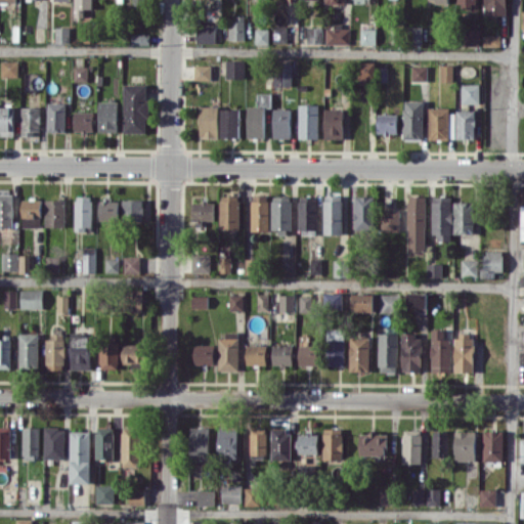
[(92,0),(74,0),(75,14),(93,14),(92,0)]
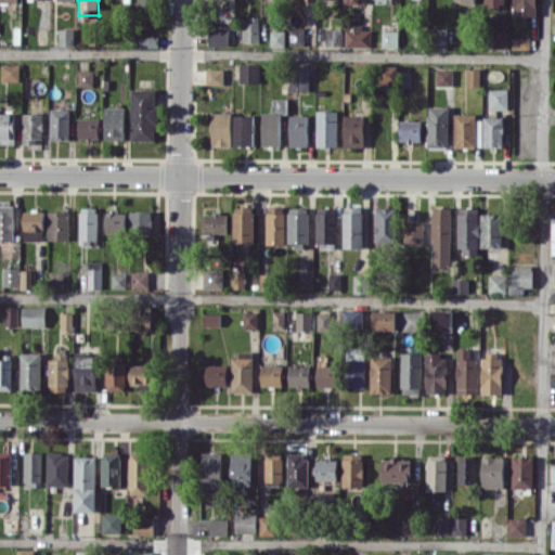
[(536,0),(513,0),(514,15),(537,15),(536,0)]
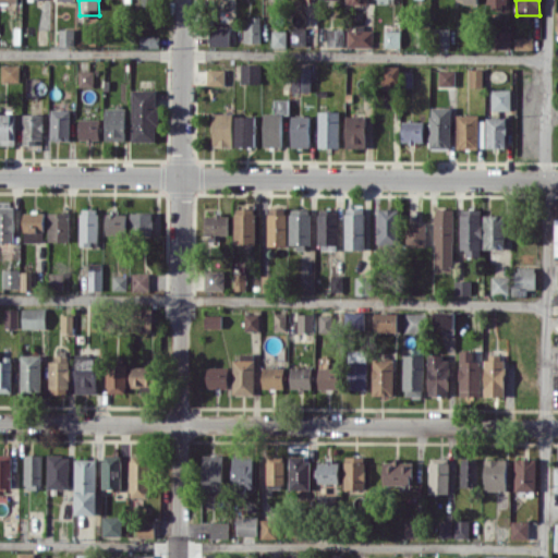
[(244,43),(261,41),(261,19),(243,19),(244,43)]
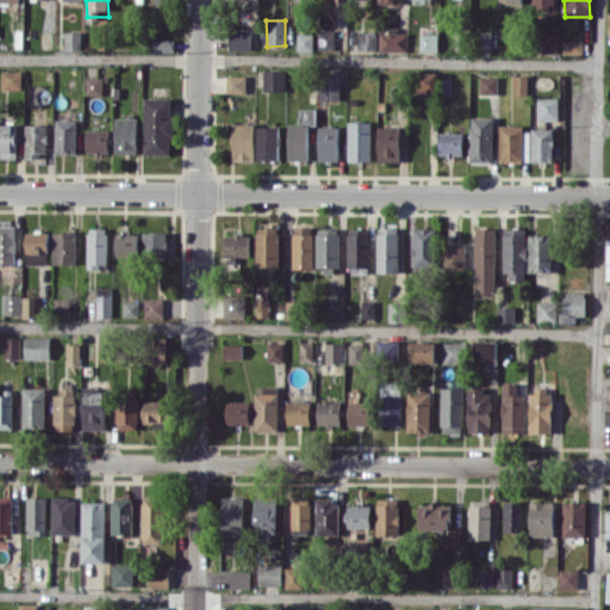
[(250,26),(229,27),(229,49),(251,49),(250,26)]
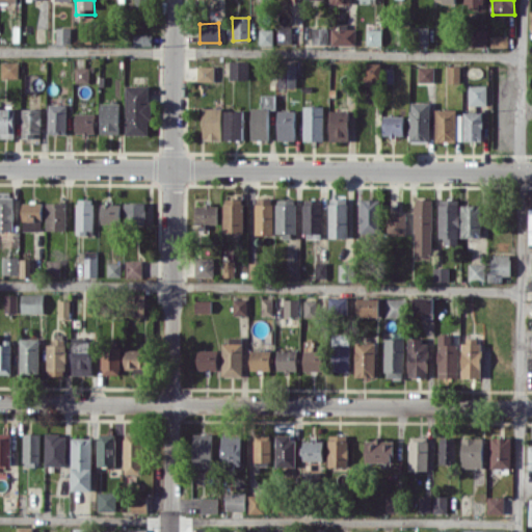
[(277,44),(292,44),(291,25),(277,26),(277,44)]
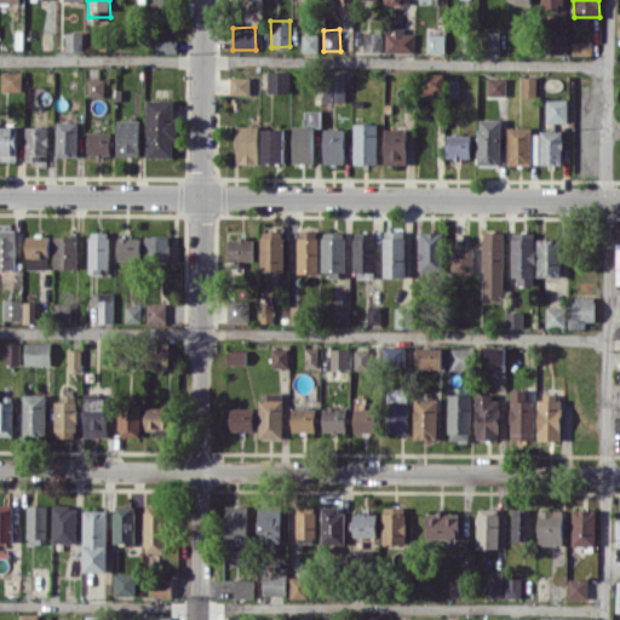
[(414,51),(413,33),(405,33),(405,30),(385,30),(386,52),(414,51)]
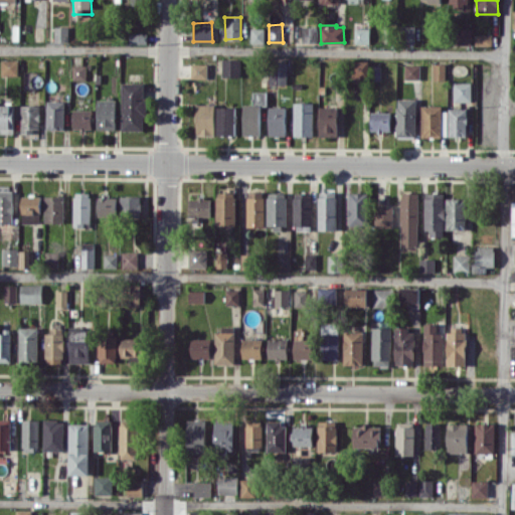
[(67,41),(68,26),(54,26),(54,41),(67,41)]
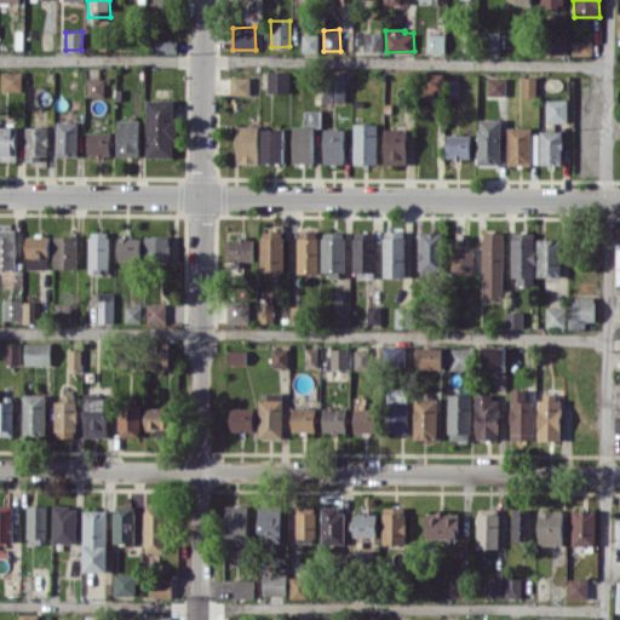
[(363,50),(382,51),(382,32),(365,32),(363,50)]
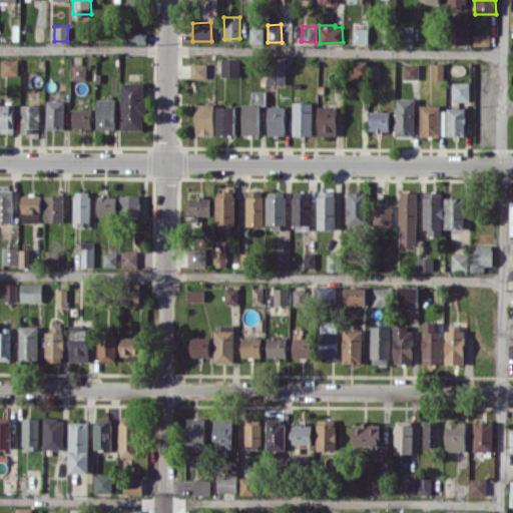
[(264,28),(249,28),(250,45),(264,44),(264,28)]
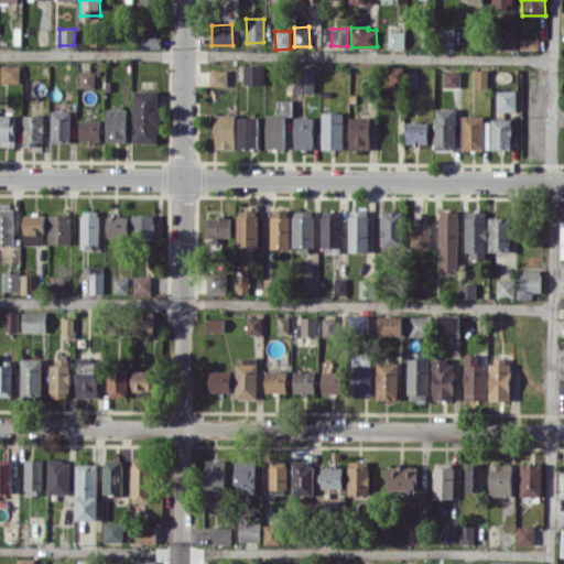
[(388,46),(404,46),(404,31),(388,31),(388,46)]
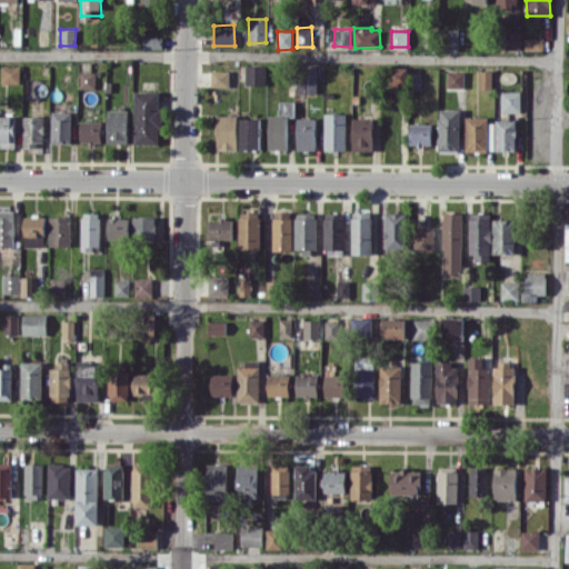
[(521,32),(502,32),(502,49),(521,49),(521,32)]
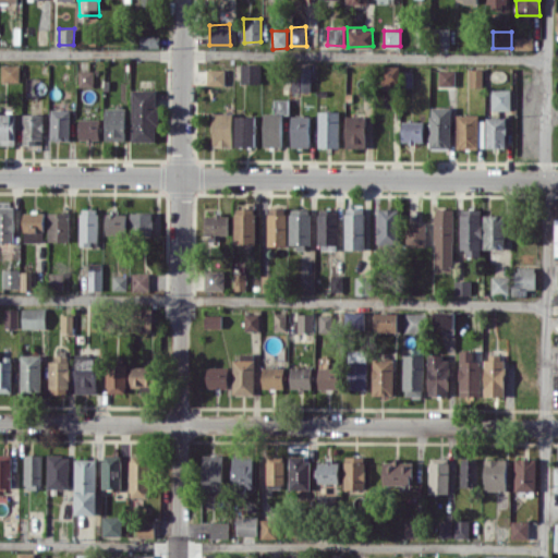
[(159,35),(141,35),(141,47),(159,47),(159,35)]
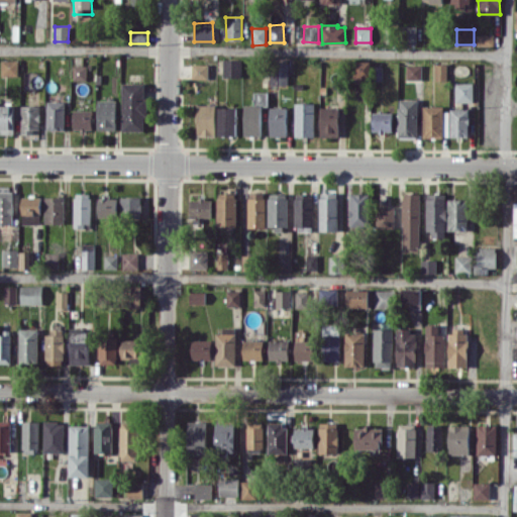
[(494,34),(478,34),(478,45),(494,45),(494,34)]
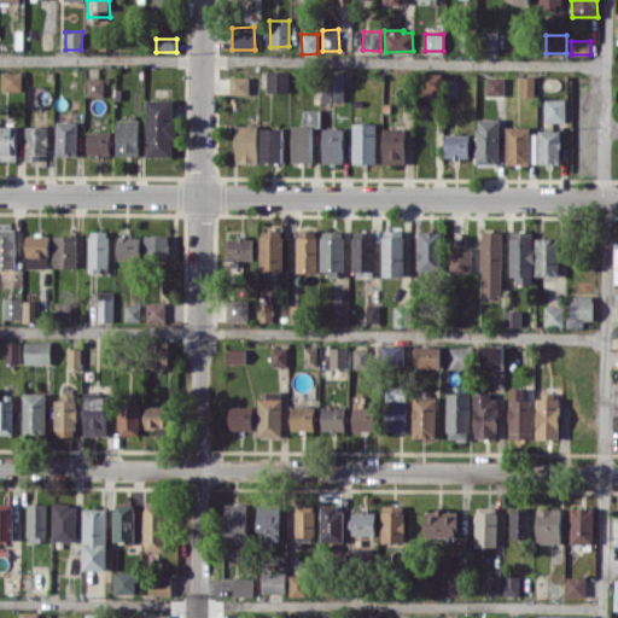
[(287,92),(289,70),(267,70),(267,91),(287,92)]
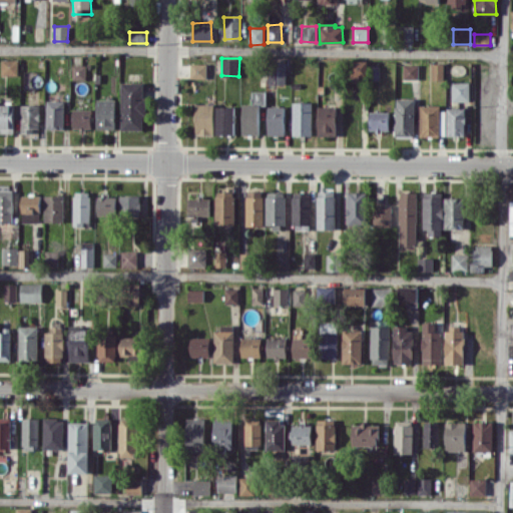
[(19,59),(2,59),(1,74),(18,75),(19,59)]
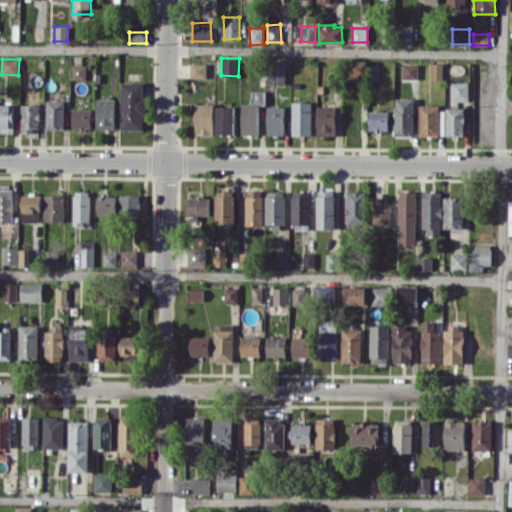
[(367,60),(349,60),(350,81),(368,81),(367,60)]
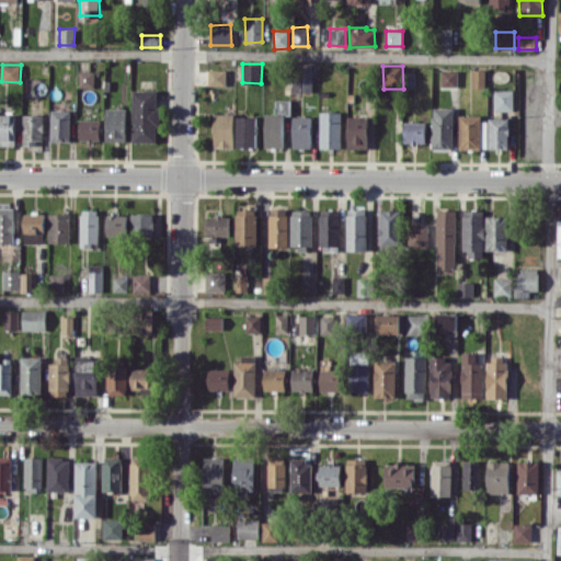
[(312,92),(312,68),(293,68),(293,92),(312,92)]
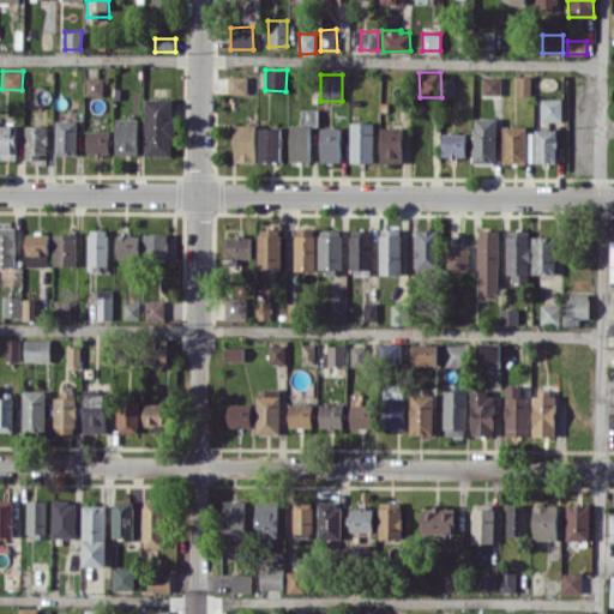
[(247,94),(247,76),(228,76),(228,94),(247,94)]
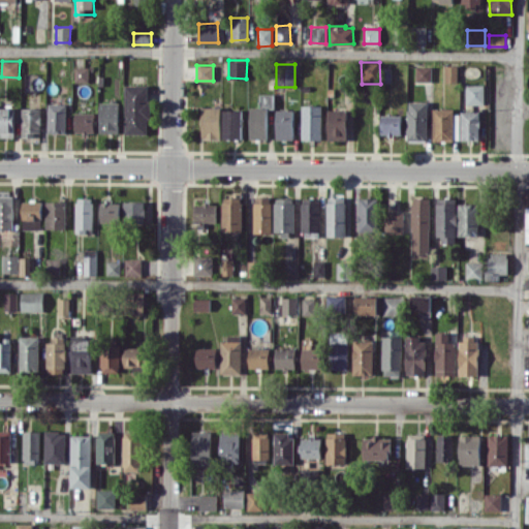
[(458,65),(444,65),(445,82),(458,82),(458,65)]
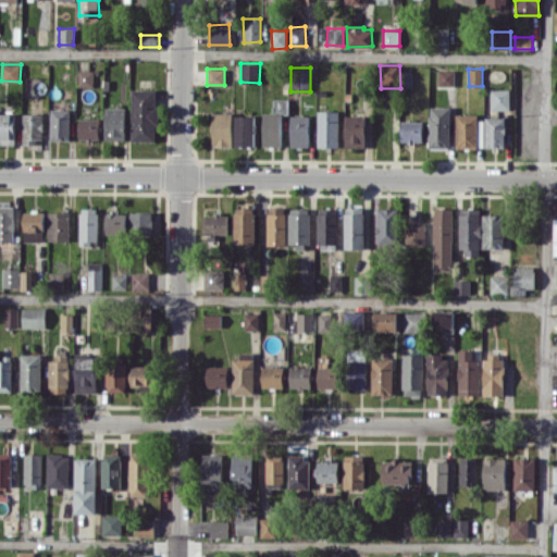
[(93,70),(78,71),(79,87),(94,86),(93,70)]
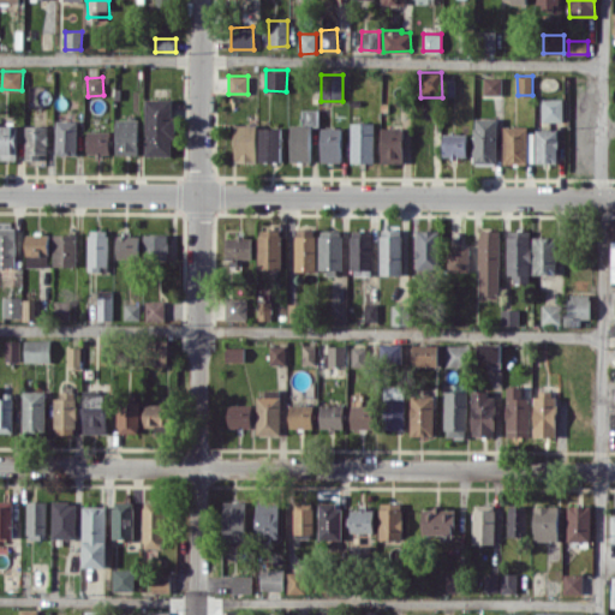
[(502,94),(502,77),(484,77),(484,94),(502,94)]
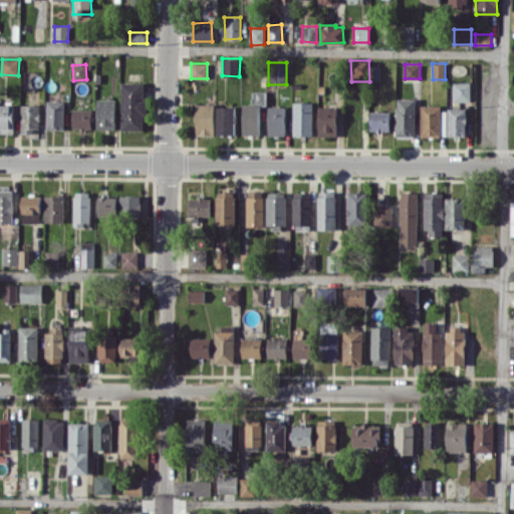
[(470,81),(452,82),(452,100),(470,100),(470,81)]
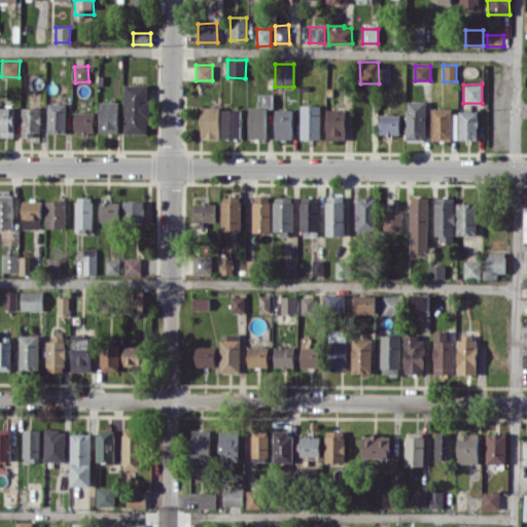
[(125,84),(125,133),(147,133),(148,84),(125,84)]
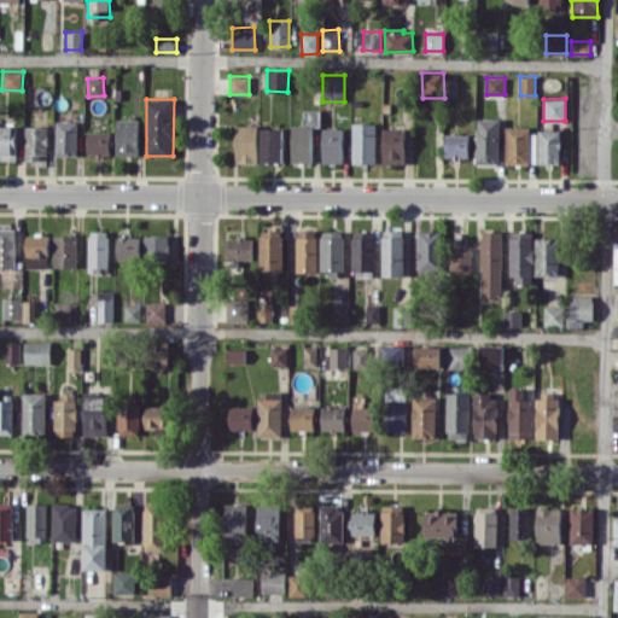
[(292,162),(313,162),(313,126),(320,126),(320,110),(303,109),(303,124),(292,124),(292,162)]
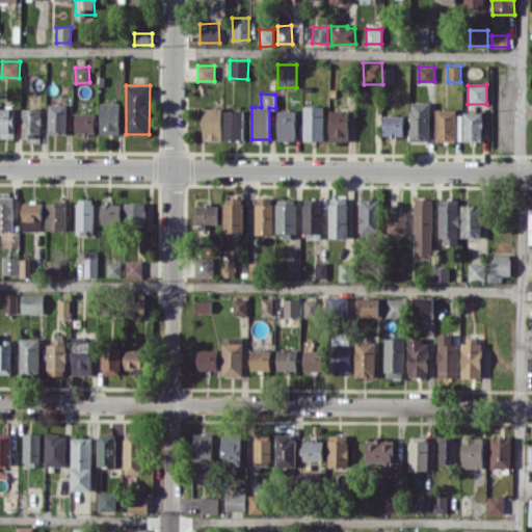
[(100,133),(120,134),(121,103),(101,102),(100,133)]
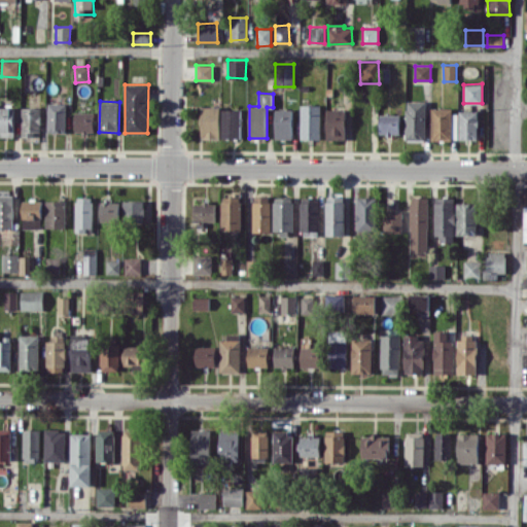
[(426,101),(407,101),(406,139),(425,140),(426,101)]
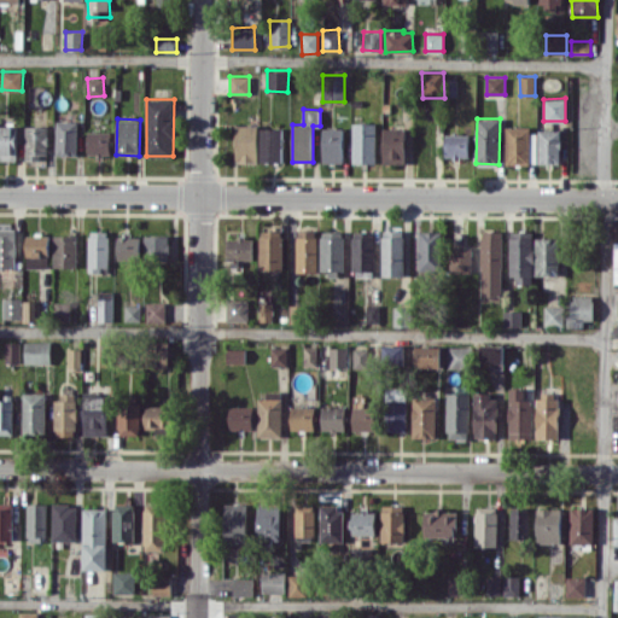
[(77,121),(57,121),(56,155),(77,156),(77,121)]
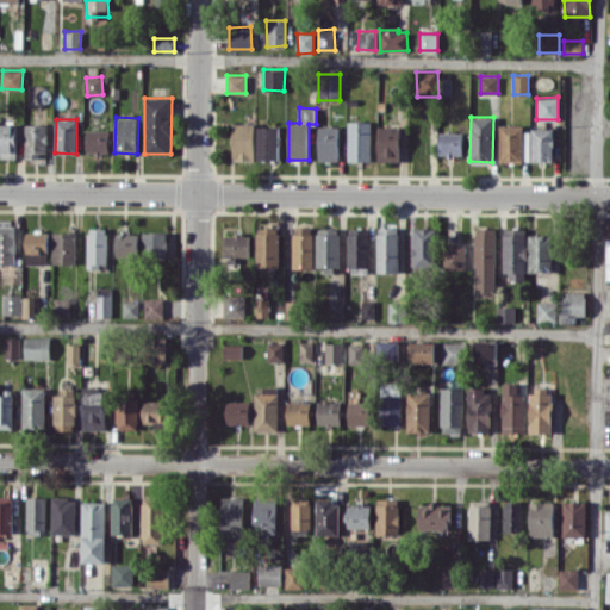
[(371,120),(348,122),(348,161),(372,161),(371,120)]
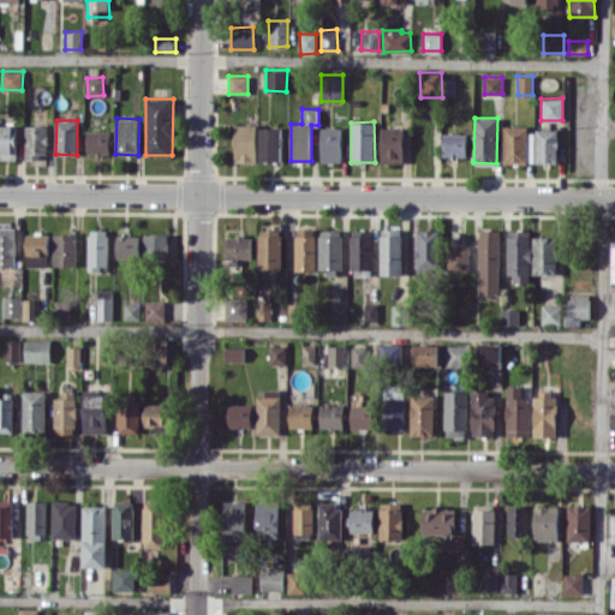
[(17,125),(0,124),(0,159),(16,160),(17,125)]
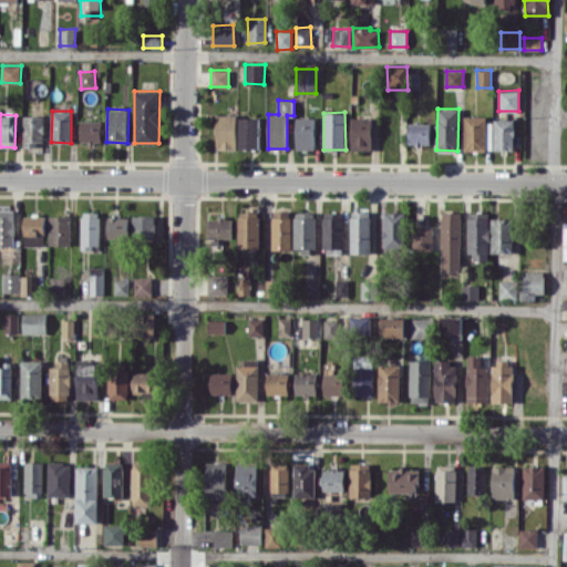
[(237,148),(236,114),(216,114),(217,148),(237,148)]
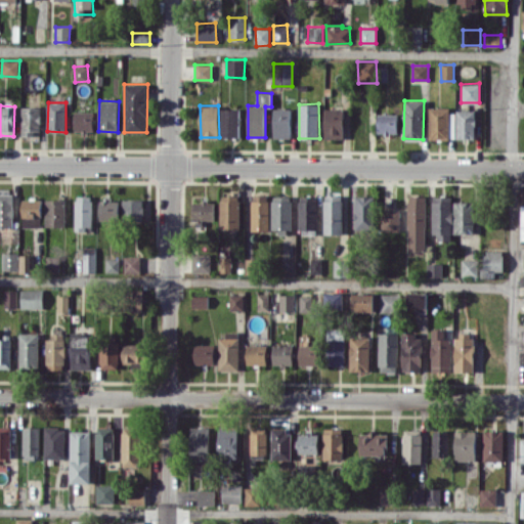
[(22,134),(41,134),(41,106),(23,106),(22,134)]
